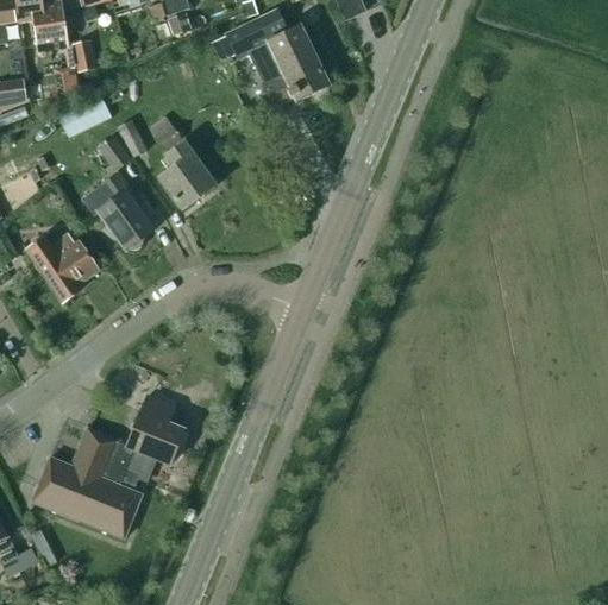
[(5,24),(19,21),(16,0),(0,0),(0,43),(7,43),(5,24)]
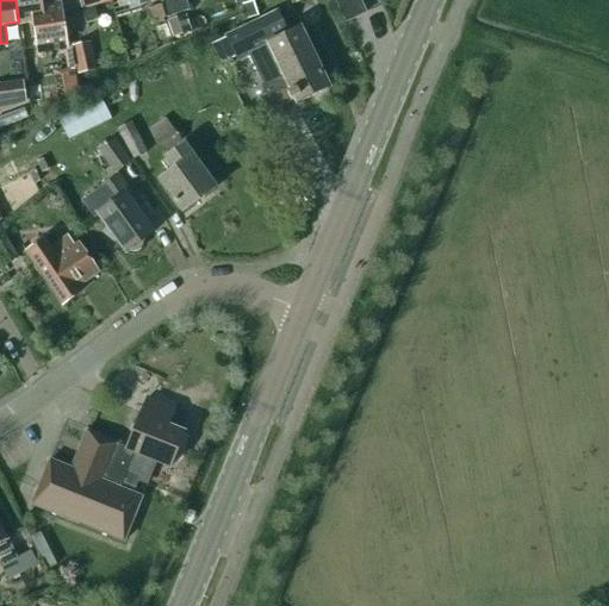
[(16,0),(19,22),(32,20),(37,51),(69,48),(62,0),(43,2),(43,0),(16,0)]
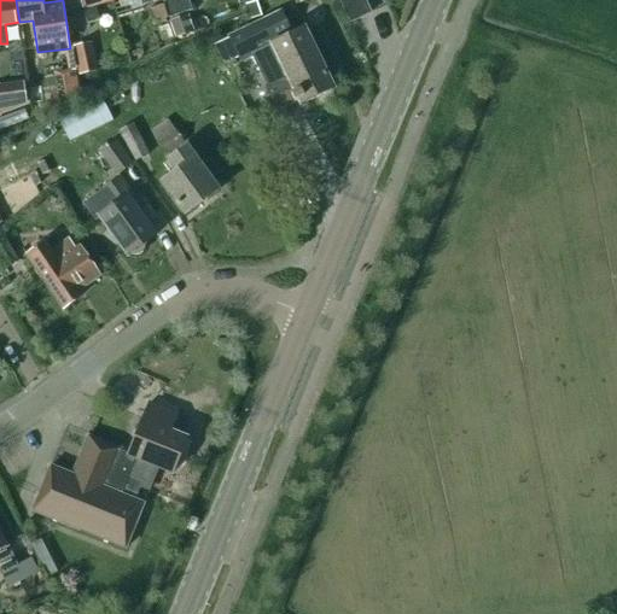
[(95,4),(109,0),(80,0),(83,7),(88,22),(99,18),(95,4)]
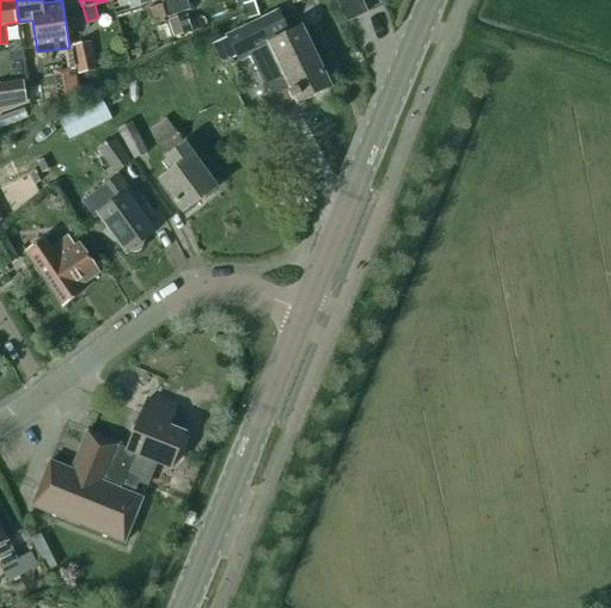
[(163,0),(169,16),(191,8),(188,0),(163,0)]
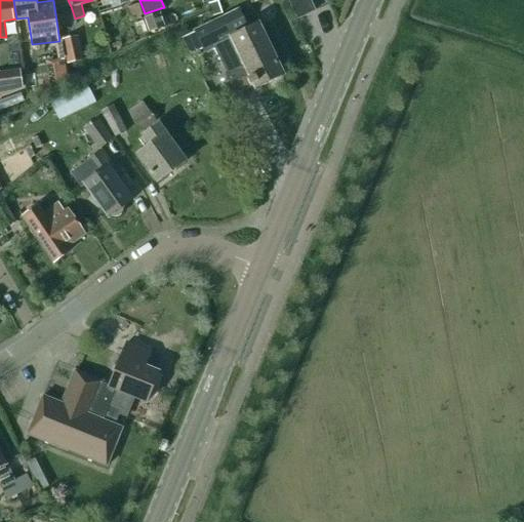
[(218,0),(209,3),(213,15),(223,13),(218,0)]
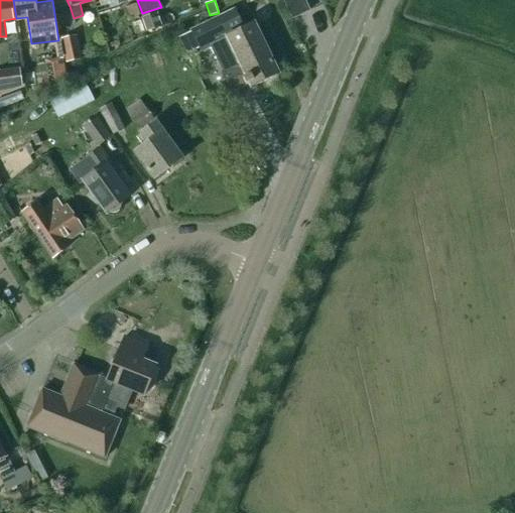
[(283,0),(291,16),(307,9),(303,0),(283,0)]
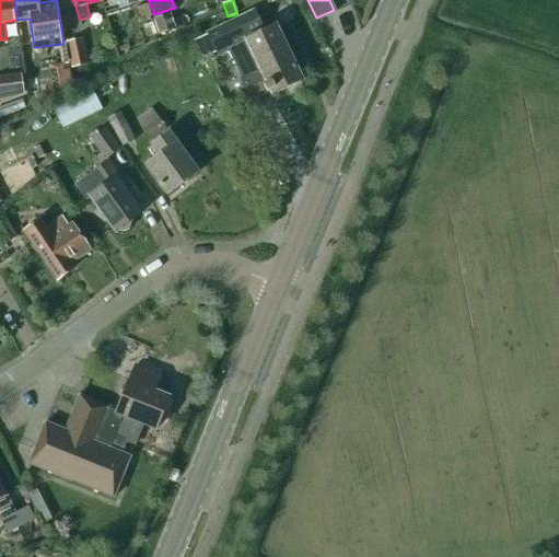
[(207,32),(219,54),(230,48),(242,76),(241,77),(252,97),(270,89),(272,93),(303,79),(276,23),(265,28),(255,9),(207,32)]
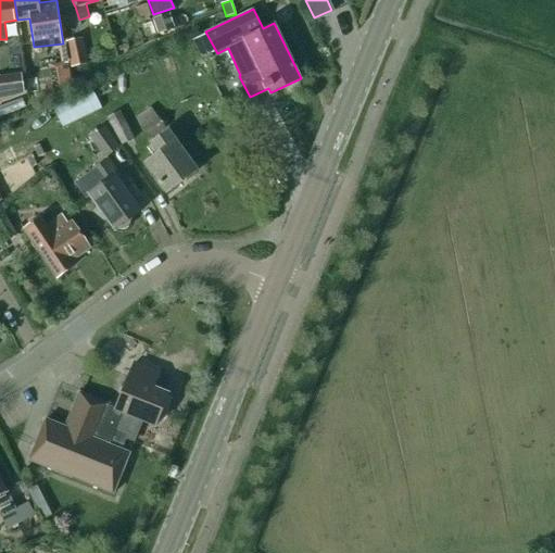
[(168,12),(153,17),(159,34),(174,28),(168,12)]
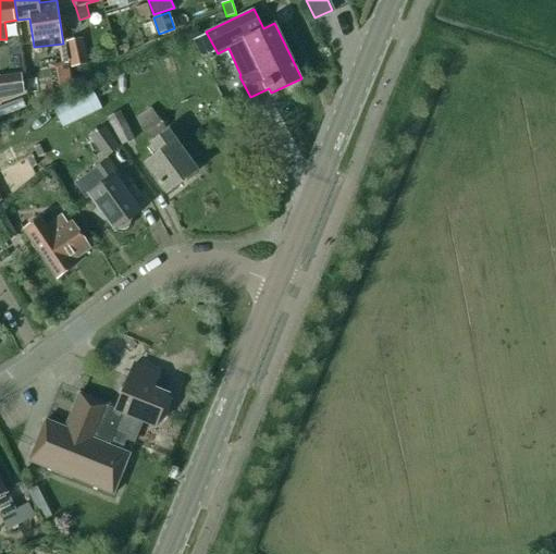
[(88,62),(82,36),(65,39),(72,66),(88,62)]
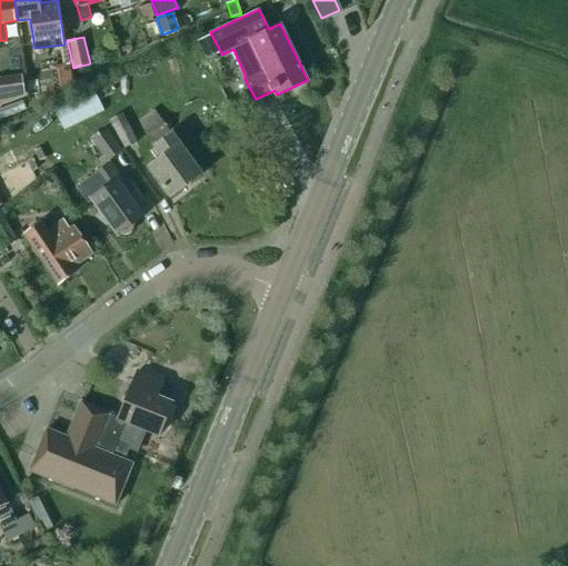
[(22,75),(0,77),(0,101),(25,91),(22,75)]
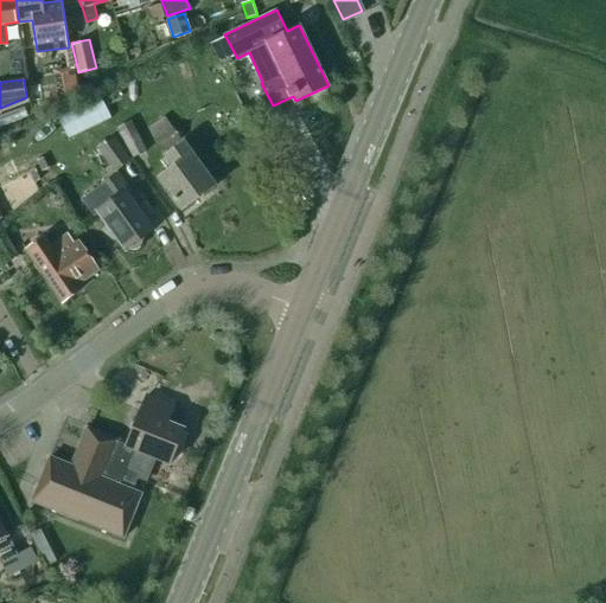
[(76,83),(57,85),(59,97),(77,94),(76,83)]
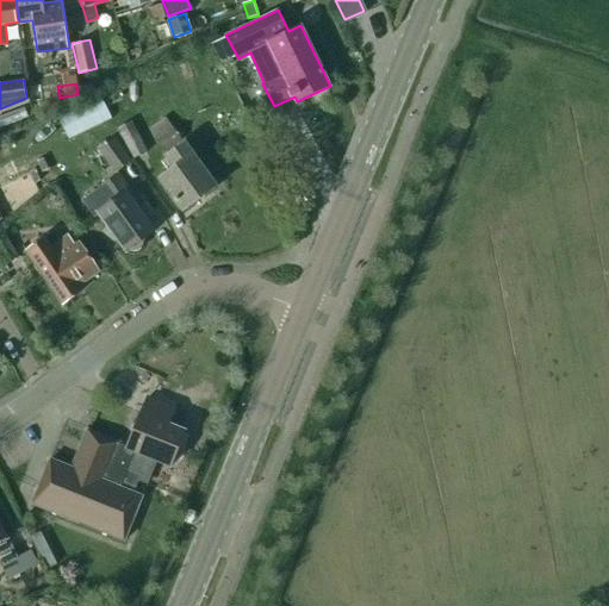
[(148,150),(134,119),(119,126),(134,157),(148,150)]
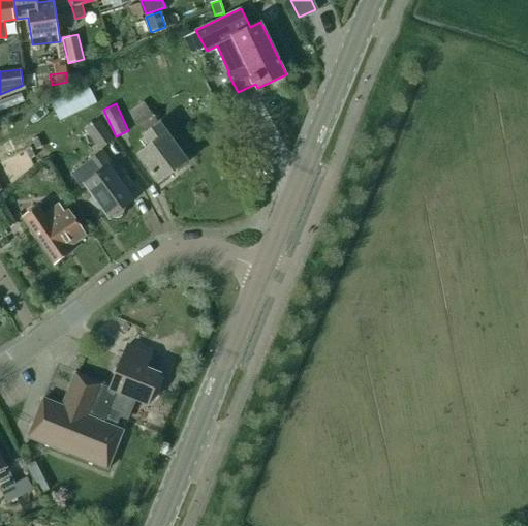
[(149,109),(135,119),(145,131),(158,121),(149,109)]
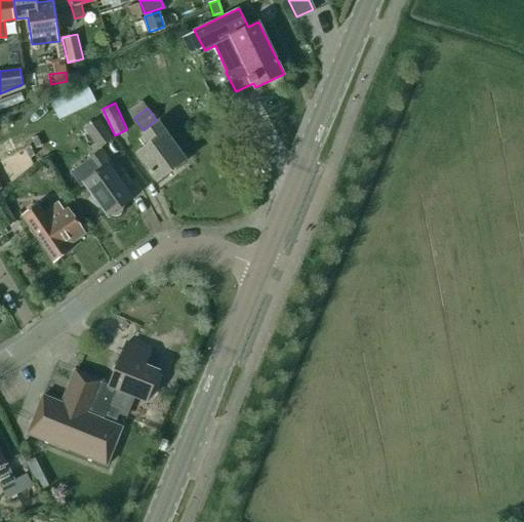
[(99,147),(113,137),(98,117),(85,126),(99,147)]
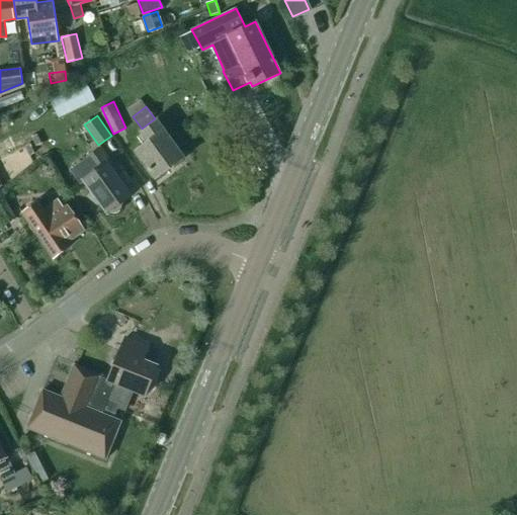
[(135,151),(154,178),(184,158),(157,120),(138,135),(144,145),(135,151)]
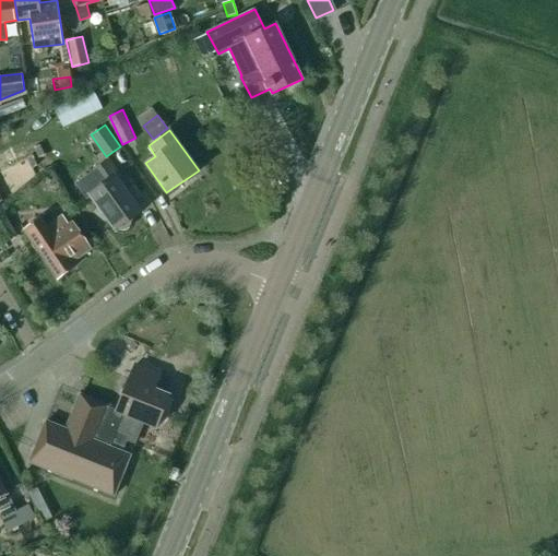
[(94,169),(76,182),(87,198),(92,194),(116,229),(118,227),(123,229),(127,228),(129,226),(131,224),(131,219),(140,212),(116,177),(119,175),(108,158),(94,169)]
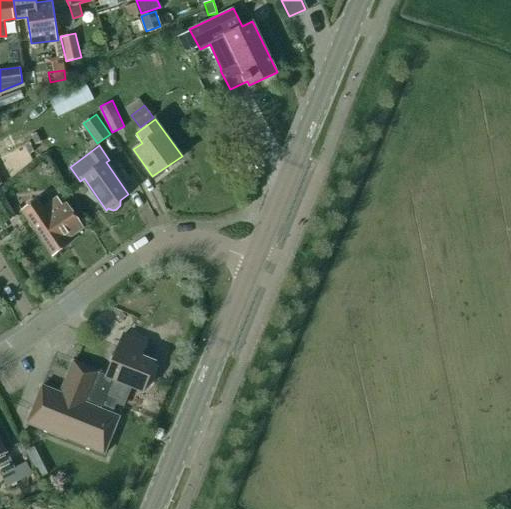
[(82,227),(66,203),(63,205),(57,196),(42,206),(37,200),(23,210),(52,254),(67,244),(64,239),(82,227)]
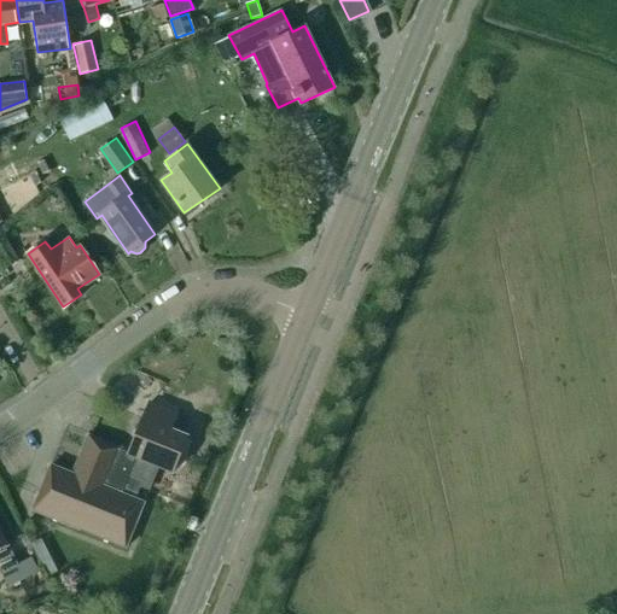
[(151,401),(144,417),(129,450),(88,433),(73,473),(51,463),(48,469),(46,474),(40,490),(41,490),(33,509),(126,547),(144,502),(135,498),(150,463),(173,473),(187,437),(172,430),(179,411),(151,401)]
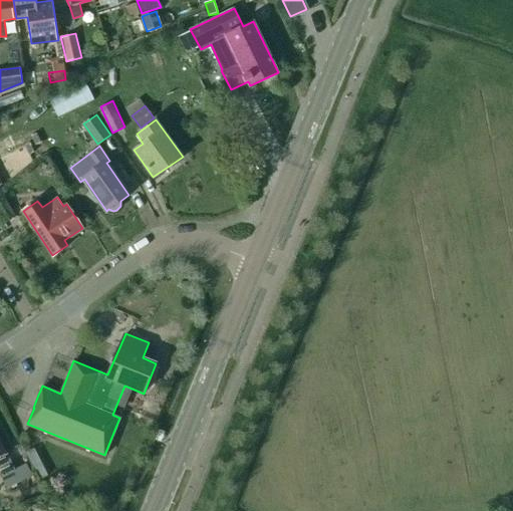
[(166,433),(160,431),(157,440),(162,442),(166,433)]
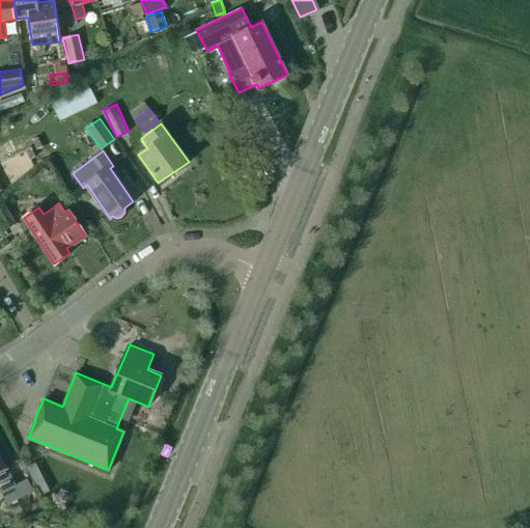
[(0,488),(7,503),(33,490),(27,478),(15,484),(7,468),(2,456),(0,455),(0,488)]
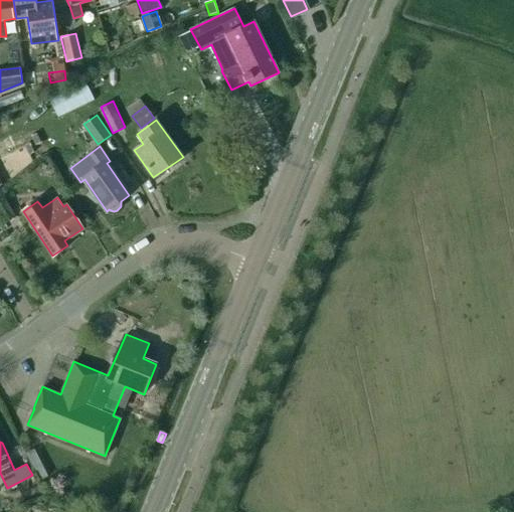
[(39,480),(48,476),(35,449),(26,453),(39,480)]
